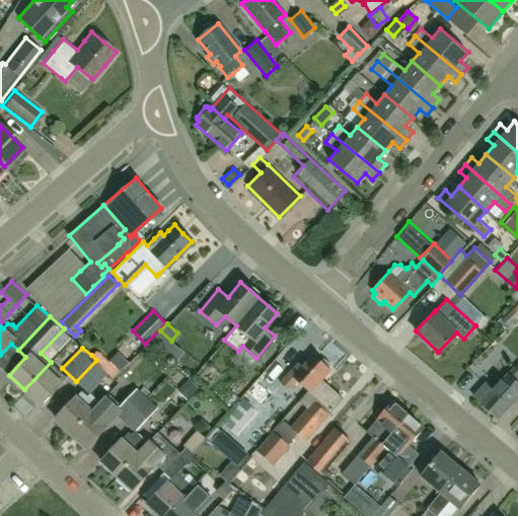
[(96,349),(91,355),(96,360),(107,371),(113,376),(119,370),(96,349)]
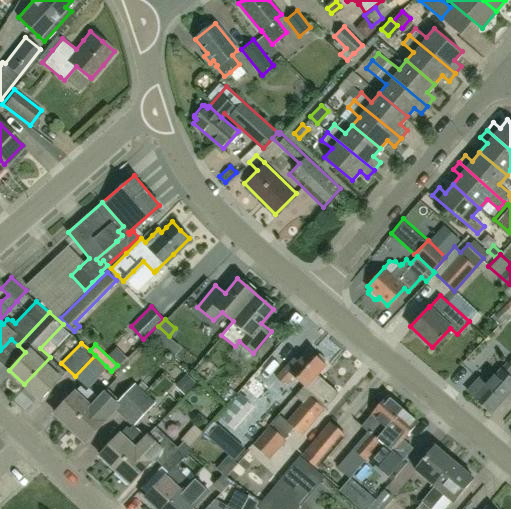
[(320,351),(317,354),(309,346),(298,358),(294,355),(277,375),(285,382),(293,374),(303,383),(305,385),(317,373),(327,362),(324,359),(326,357),(320,351)]
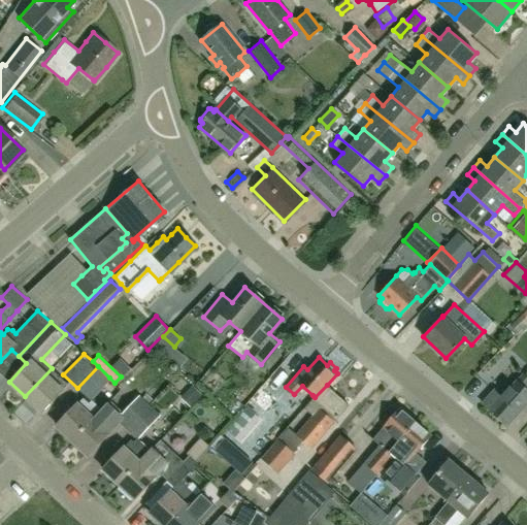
[(98,366),(77,388),(90,400),(89,401),(83,396),(77,403),(76,402),(56,425),(71,439),(101,407),(92,399),(109,378),(98,366)]
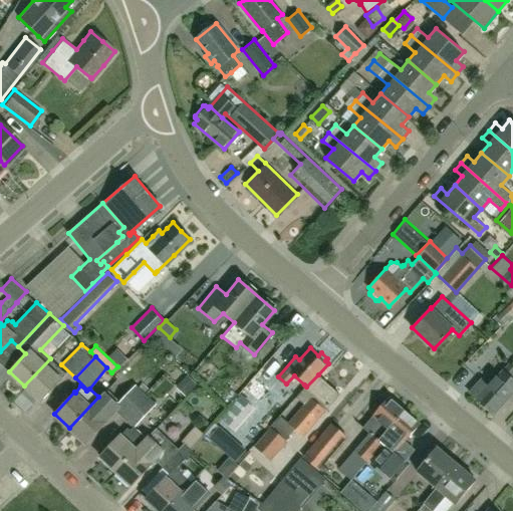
[(50,358),(24,386),(40,400),(66,371),(50,358)]
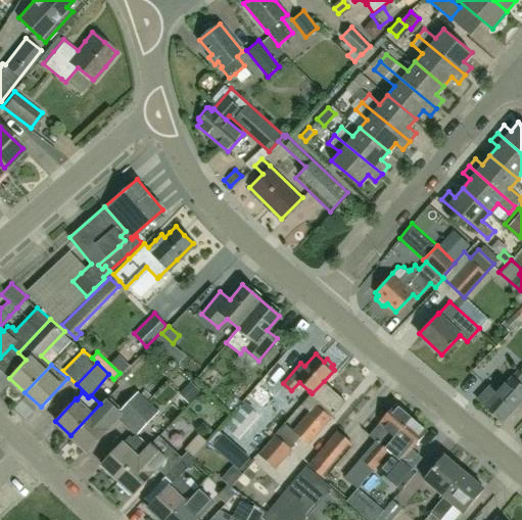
[(521,398),(521,386),(520,385),(521,383),(521,371),(517,368),(510,376),(495,391),(488,385),(476,398),(502,421),(521,398)]
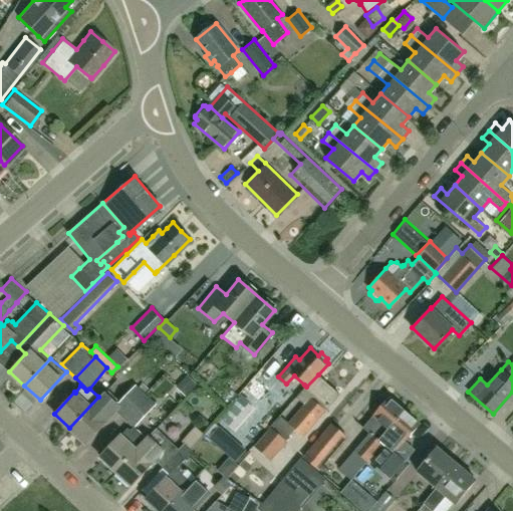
[(187,374),(179,385),(187,392),(196,382),(187,374)]
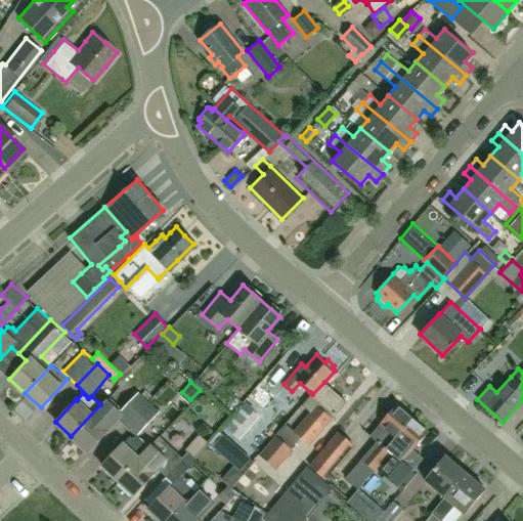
[(309,408),(293,428),(301,436),(300,437),(307,443),(332,414),(332,413),(344,399),(324,382),(312,394),(310,392),(301,401),(309,408)]
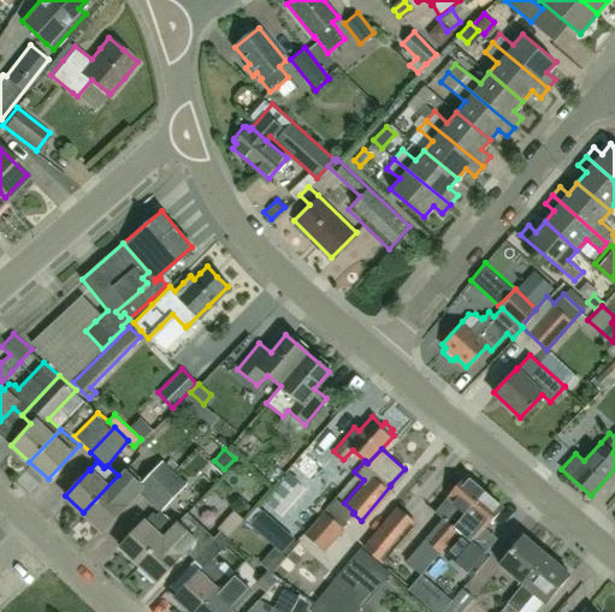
[(333,471),(308,450),(290,470),(317,492),(333,471)]
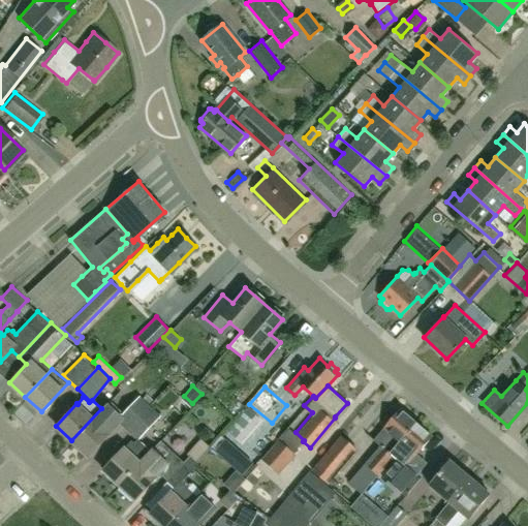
[(119,422),(126,429),(150,404),(140,395),(122,411),(110,400),(101,409),(71,440),(87,455),(119,422)]
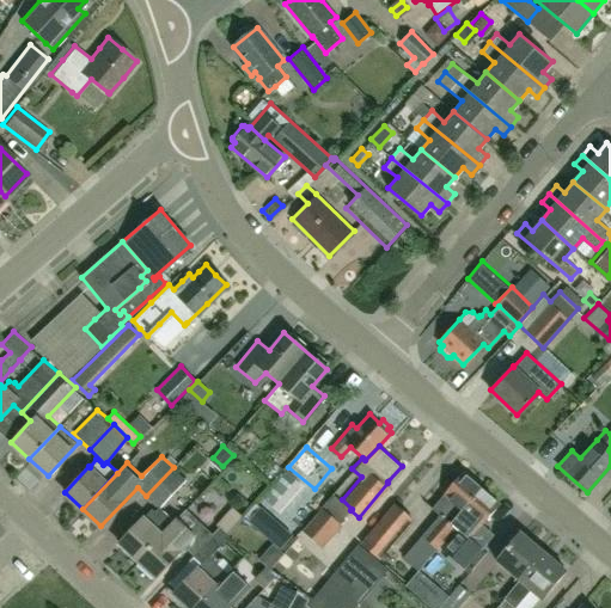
[(173,467),(146,496),(158,507),(154,510),(152,507),(144,516),(142,516),(118,541),(136,559),(172,522),(173,520),(160,508),(187,479),(173,467)]
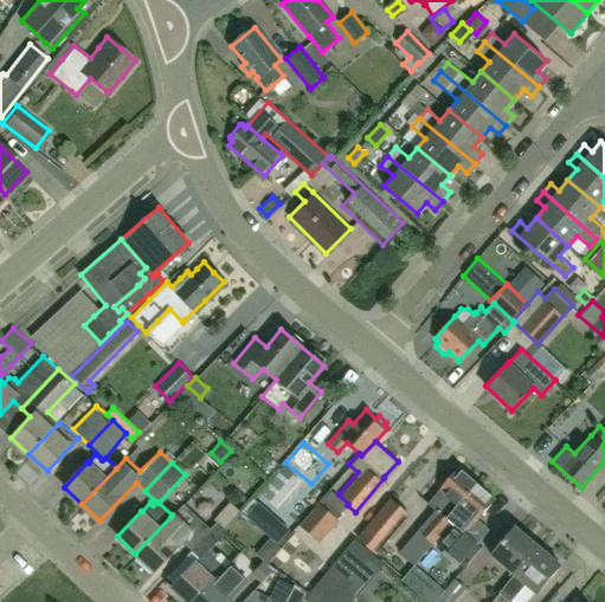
[(399,552),(414,565),(436,541),(443,531),(451,523),(449,520),(445,518),(461,500),(476,483),(458,467),(427,503),(436,510),(417,531),(399,552)]
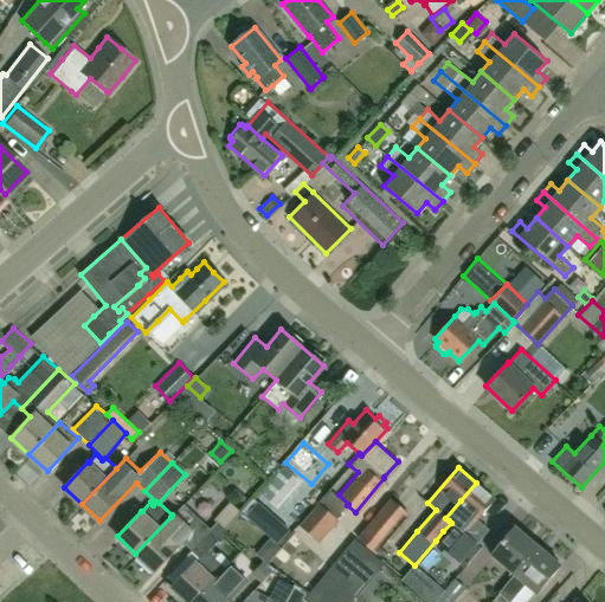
[(443,531),(436,541),(443,548),(451,554),(455,557),(458,561),(472,544),(487,528),(482,523),(476,518),(484,509),(494,498),(484,491),(476,483),(461,500),(445,518),(449,520),(451,523),(443,531)]
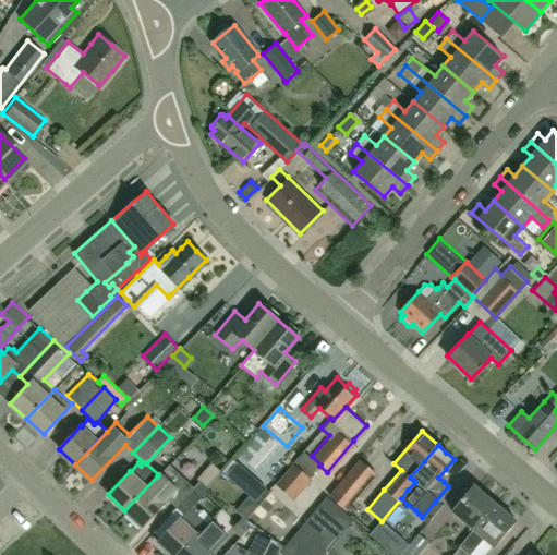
[(360,458),(329,495),(346,509),(374,475),(375,477),(377,473),(360,458)]
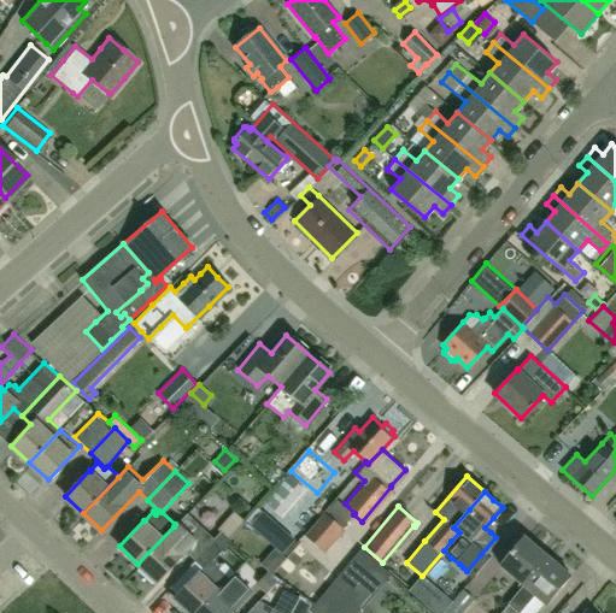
[(260,511),(248,524),(256,531),(268,518),(260,511)]
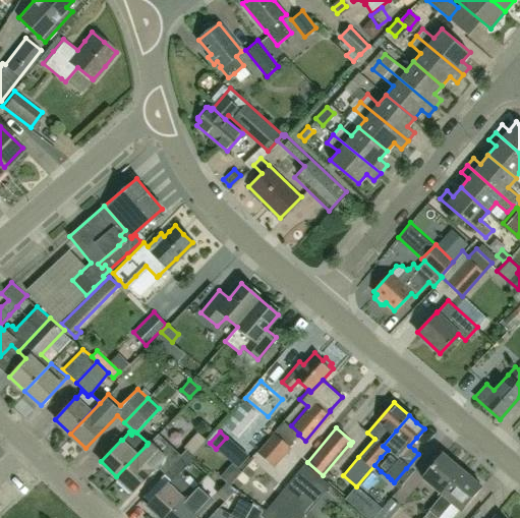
[(290,446),(289,445),(275,432),(256,451),(273,465),(290,446)]
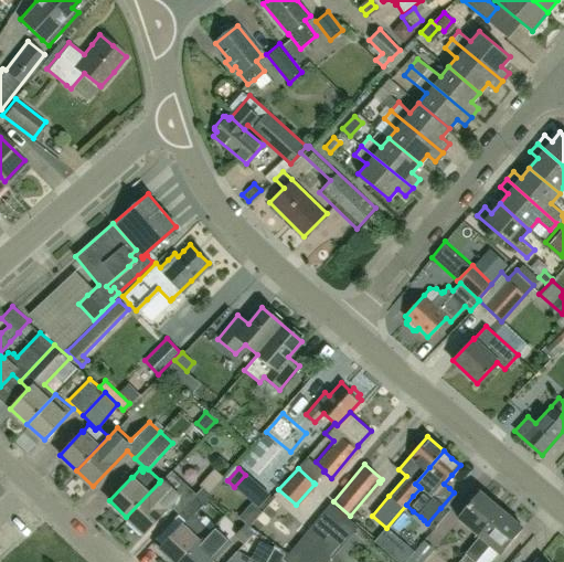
[(177,511),(201,484),(190,474),(170,494),(174,497),(168,504),(177,511)]
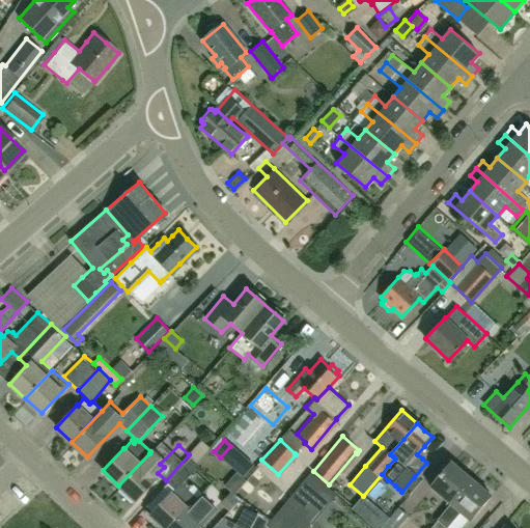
[(149,453),(118,485),(134,500),(155,477),(152,475),(158,470),(154,467),(159,462),(150,454),(151,452),(150,451),(149,453)]
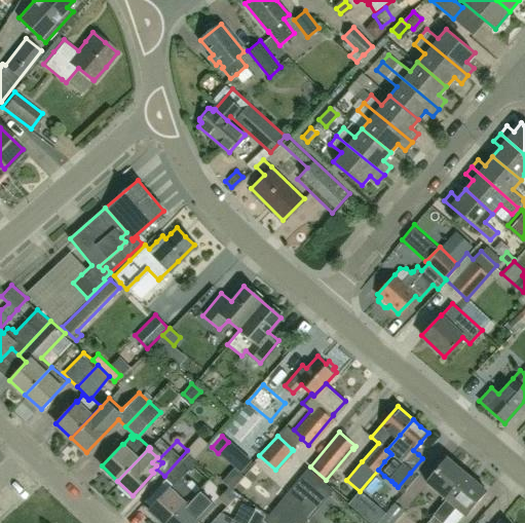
[(187,450),(164,476),(172,483),(148,509),(162,522),(163,522),(194,491),(180,479),(196,460),(199,462),(207,454),(202,450),(194,458),(187,450)]
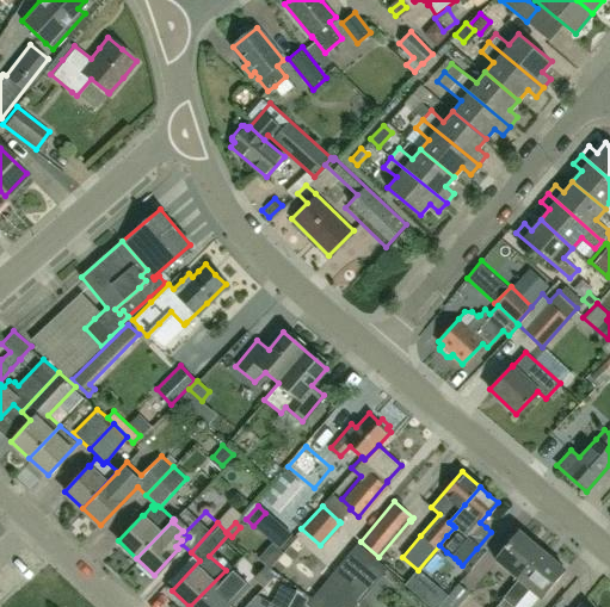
[(290,534),(282,527),(270,540),(278,547),(290,534)]
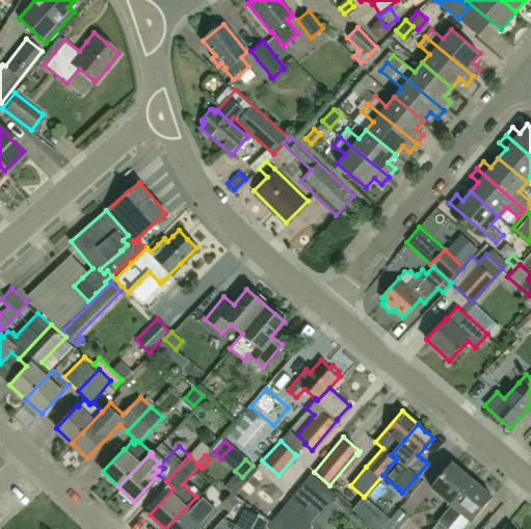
[(450,504),(472,479),(452,463),(431,487),(450,504)]
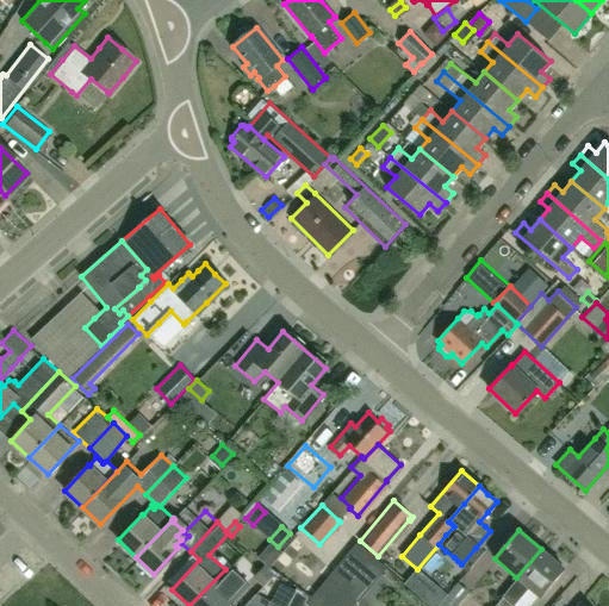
[(337,563),(304,600),(310,605),(353,605),(368,589),(386,568),(379,562),(355,542),(337,563)]
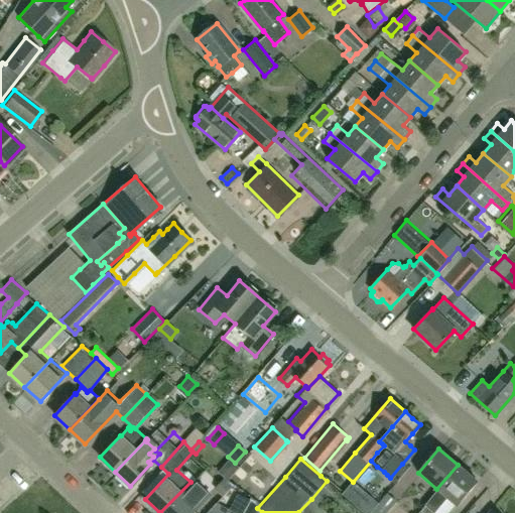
[(477,480),(458,465),(436,489),(424,504),(434,512),(446,497),(456,505),(477,480)]
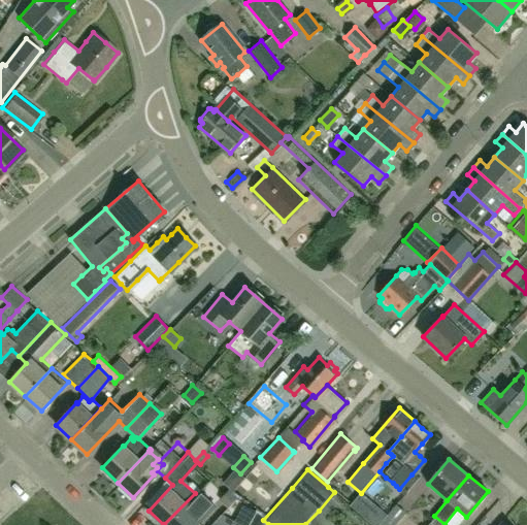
[(226,505),(235,495),(228,489),(219,498),(226,505)]
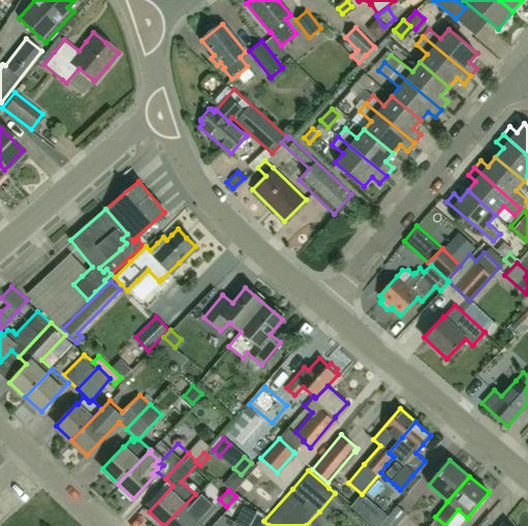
[(195,494),(164,525),(193,525),(202,519),(214,504),(199,491),(196,495),(195,494)]
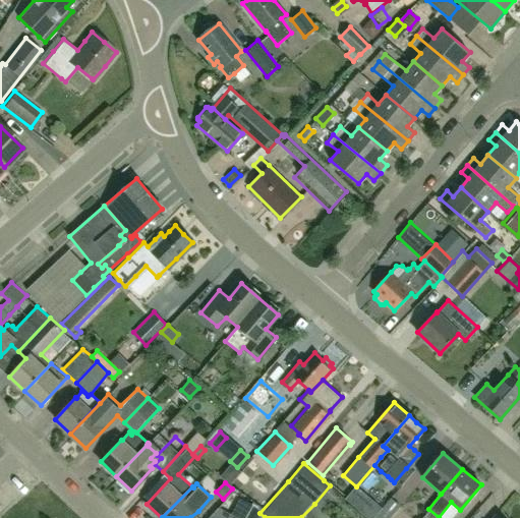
[(230,513),(239,517),(243,517),(252,504),(239,497),(230,513)]
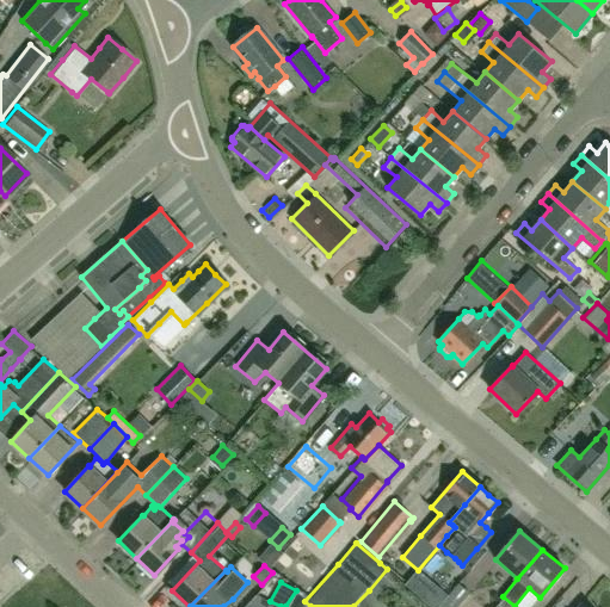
[(456,606),(470,592),(458,582),(436,606),(456,606)]
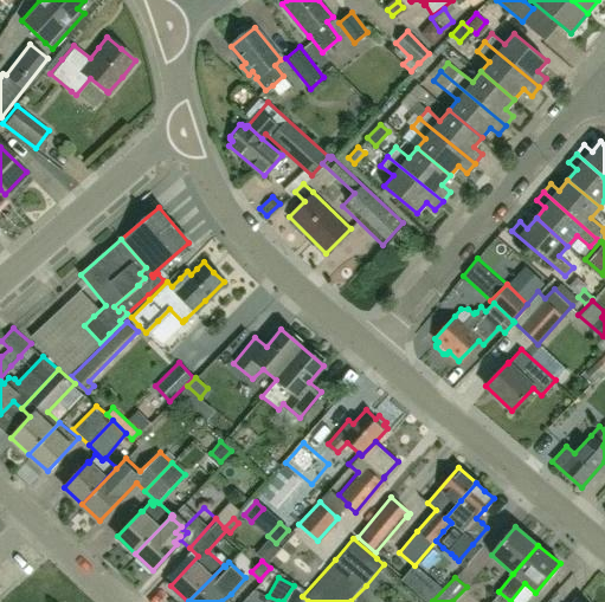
[(432,601),(443,590),(429,578),(417,591),(429,601),(432,601)]
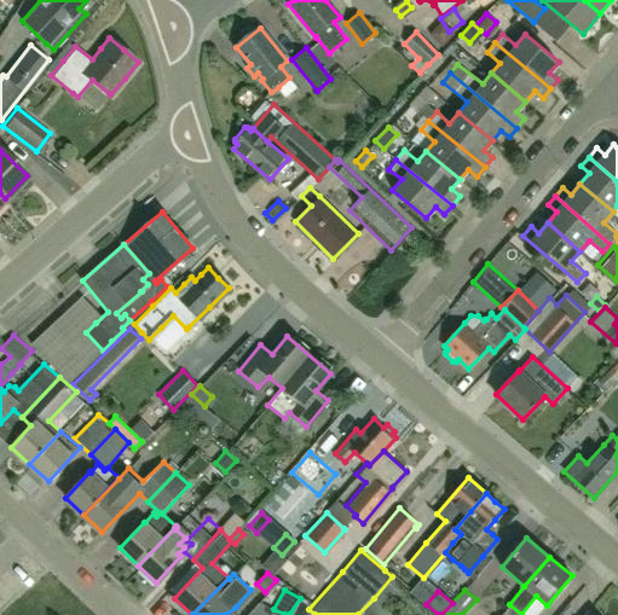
[(311,614),(312,613),(309,610),(311,604),(300,598),(289,614),(311,614)]
